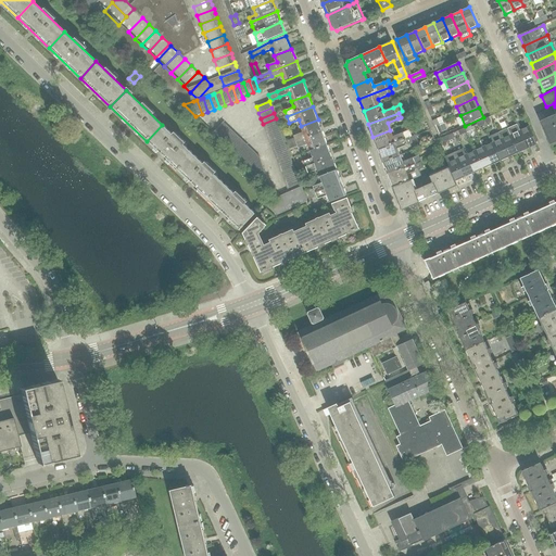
[(555,113),(542,121),(553,144),(555,142),(555,113)]
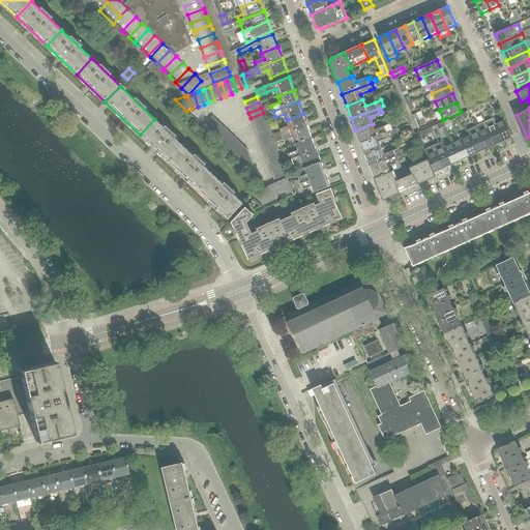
[(253,124),(265,119),(263,113),(251,118),(253,124)]
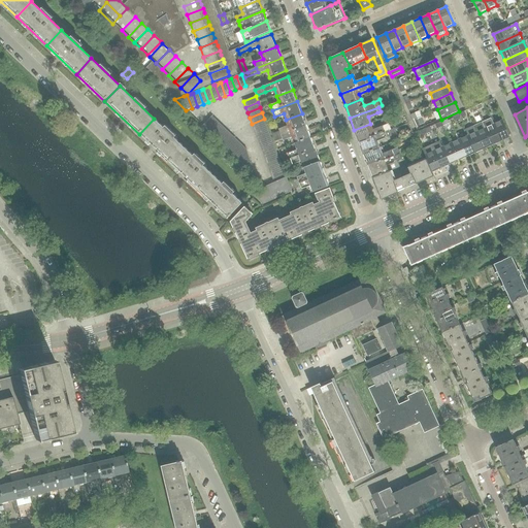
[(306,126),(302,113),(286,120),(288,126),(279,129),(282,135),(306,126)]
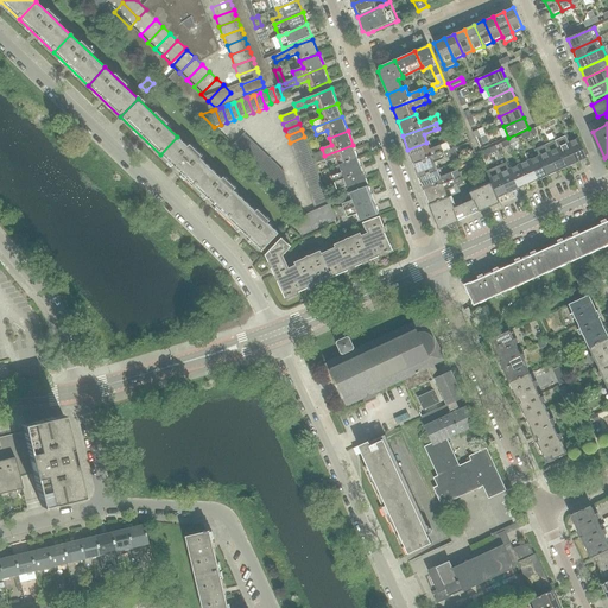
[(233,145),(238,151),(249,139),(244,134),(233,145)]
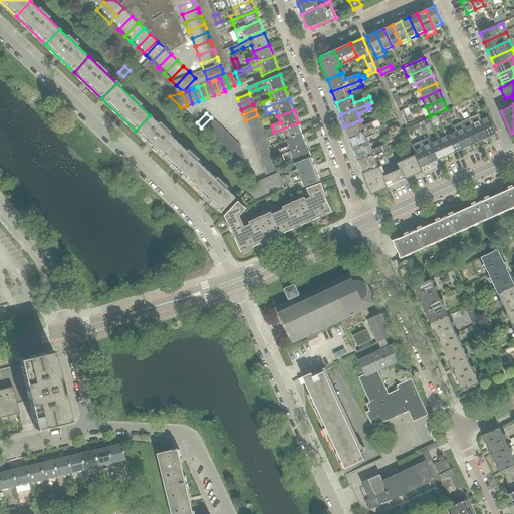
[(179,143),(150,115),(136,131),(164,158),(179,143)]
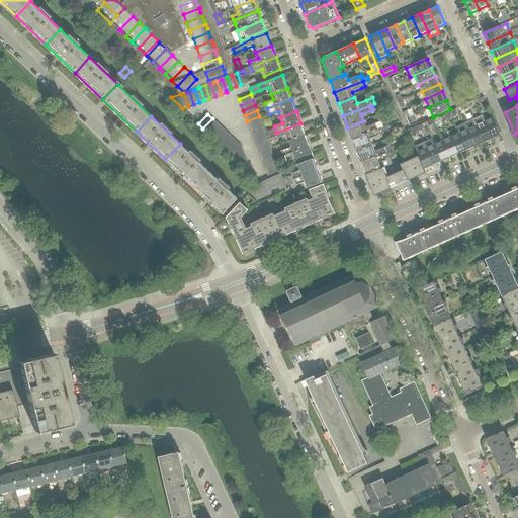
[(247,121),(249,126),(261,121),(259,116),(247,121)]
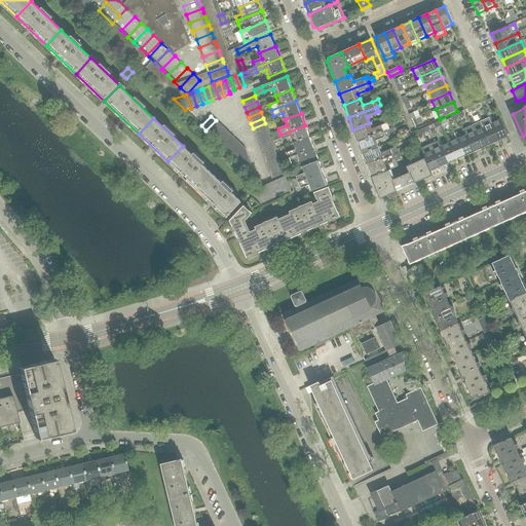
[(481,122),(491,145),(499,141),(491,123),(489,119),(481,122)]
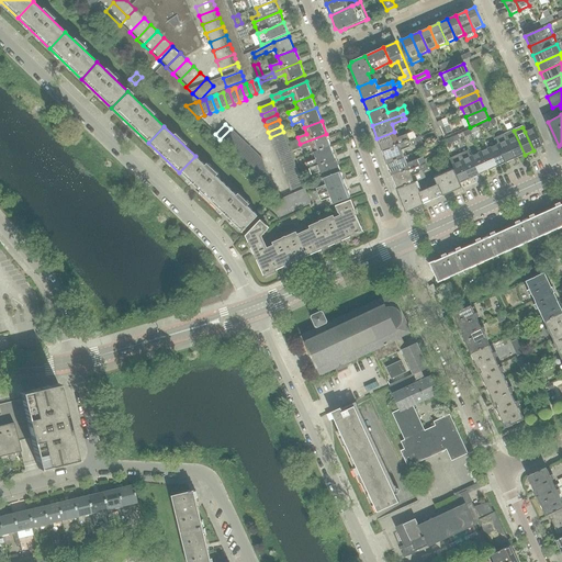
[(542,147),(535,127),(525,132),(534,150),(542,147)]
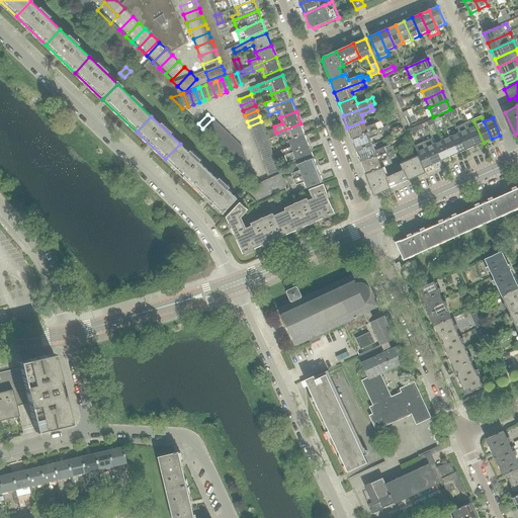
[(217,122),(212,118),(202,128),(207,133),(217,122)]
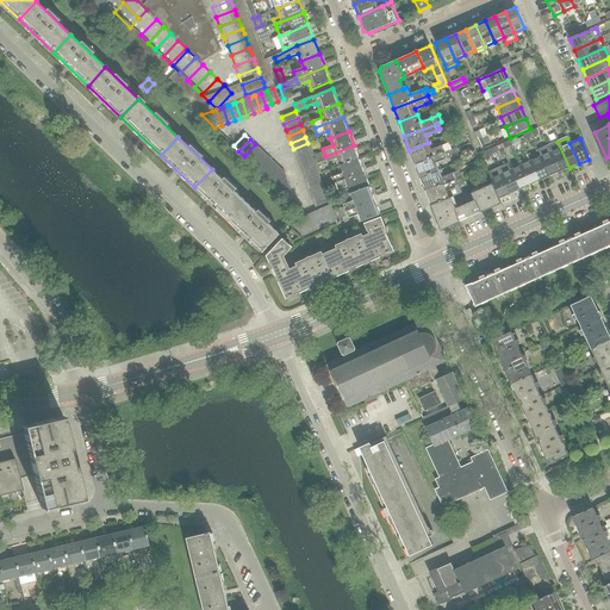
[(548,147),(560,173),(570,168),(558,142),(548,147)]
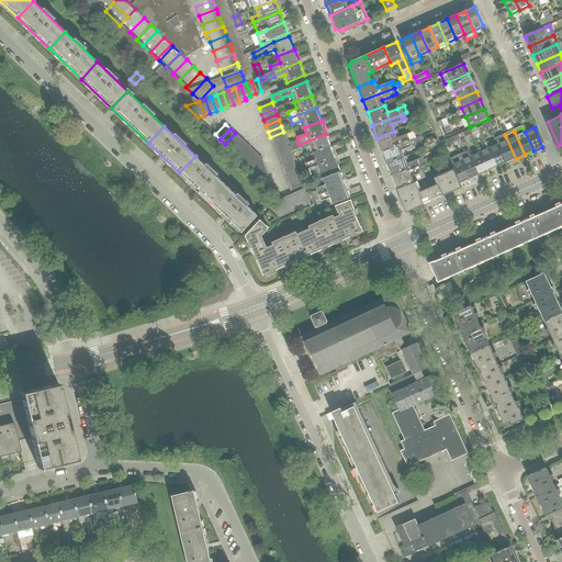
[(272,144),(285,138),(283,132),(270,137),(272,144)]
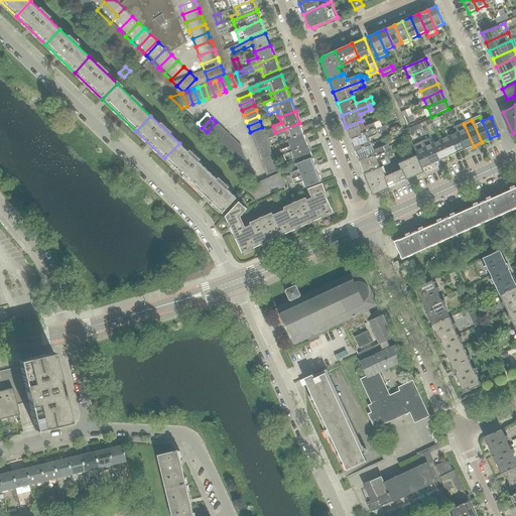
[(362,121),(346,127),(351,138),(380,128),(382,127),(380,121),(374,123),(364,127),(362,121)]
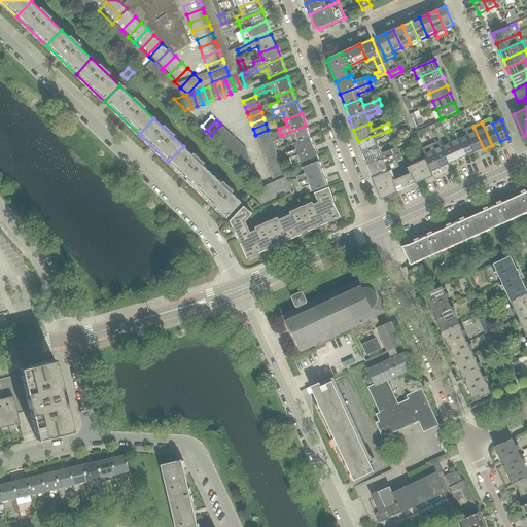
[(215,139),(224,129),(220,125),(211,135),(215,139)]
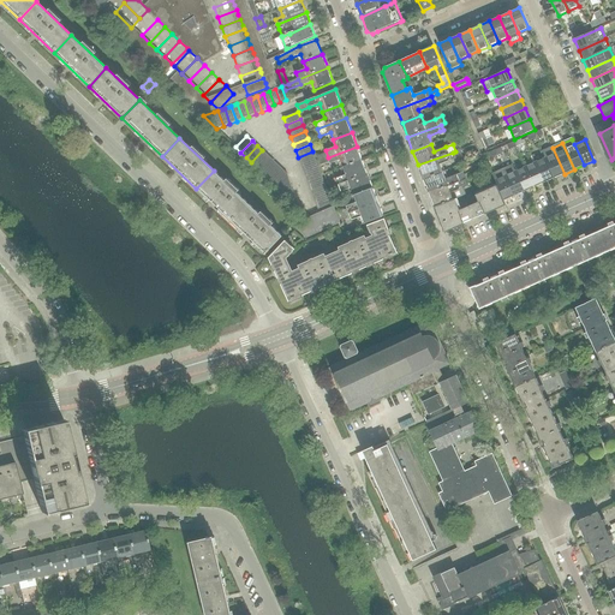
[(357,147),(328,157),(330,165),(341,160),(344,167),(363,160),(357,147)]
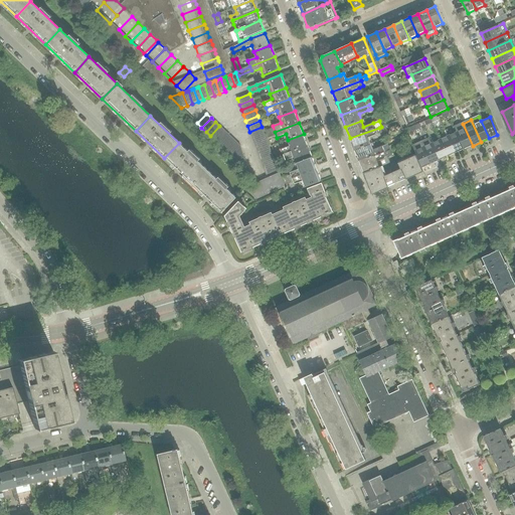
[(454,128),(456,132),(464,149),(473,146),(463,124),(454,128)]
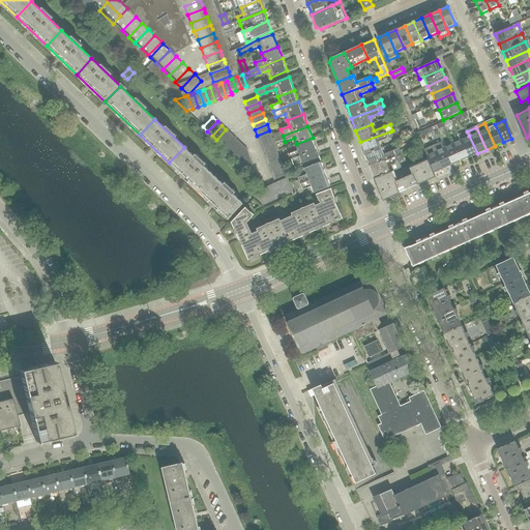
[(231,134),(226,129),(216,140),(221,144),(231,134)]
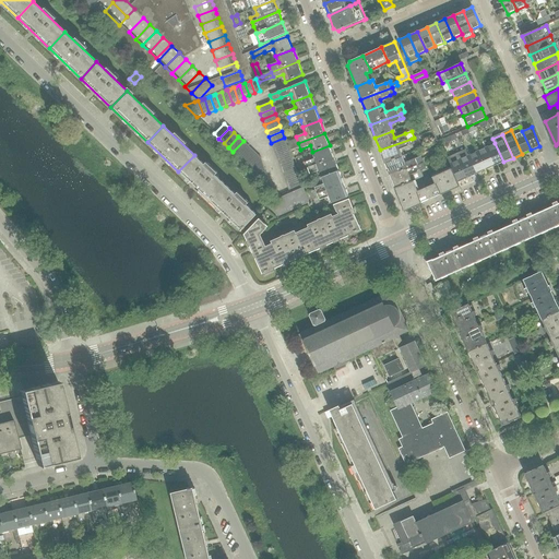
[(271,143),(273,149),(286,143),(284,138),(271,143)]
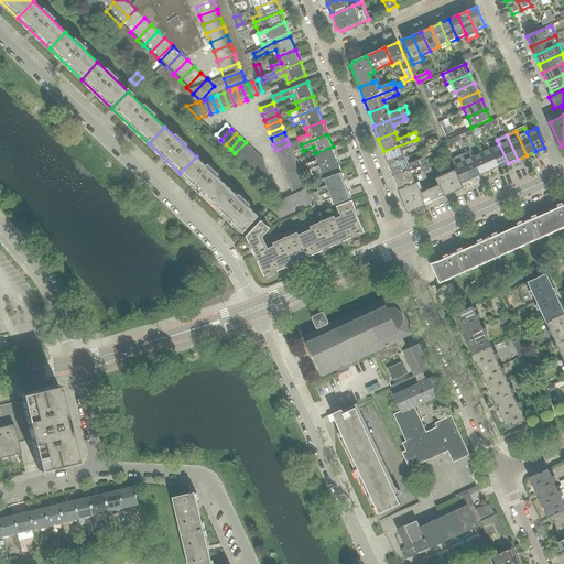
[(415,140),(383,151),(388,164),(405,158),(403,151),(414,147),(418,145),(415,140)]
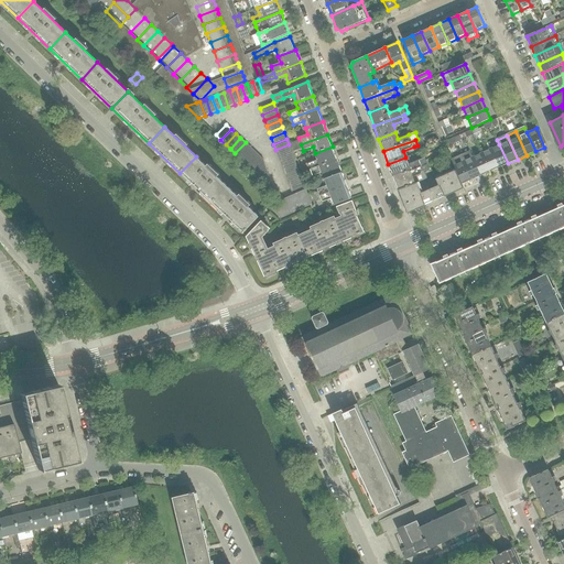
[(240,158),(250,147),(246,142),(235,153),(240,158)]
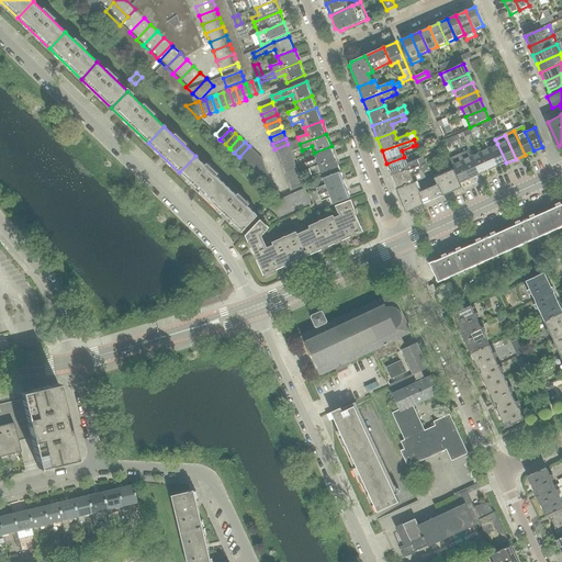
[(277,156),(290,150),(288,144),(274,149),(277,156)]
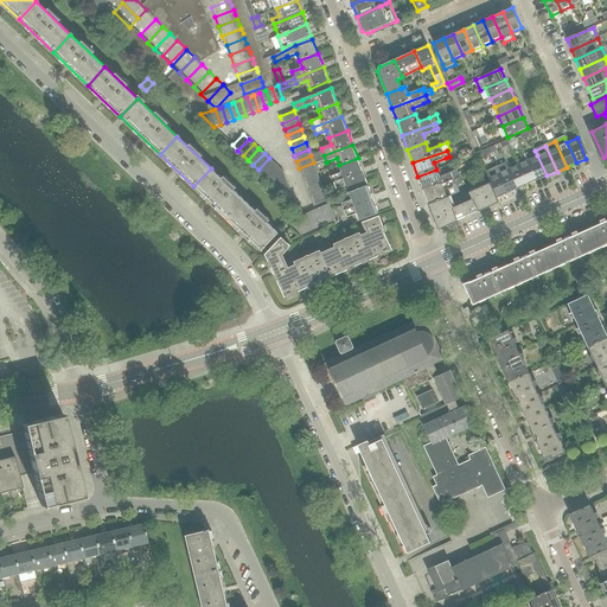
[(547,176),(537,155),(528,160),(537,180),(547,176)]
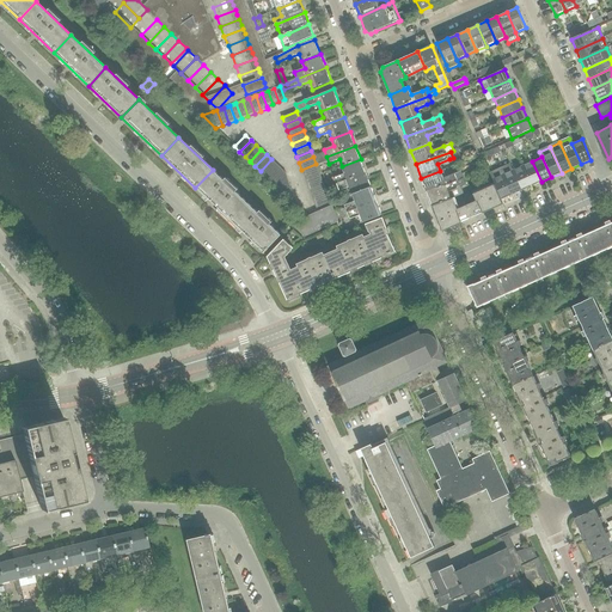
[(276,164),(271,159),(261,171),(265,176),(276,164)]
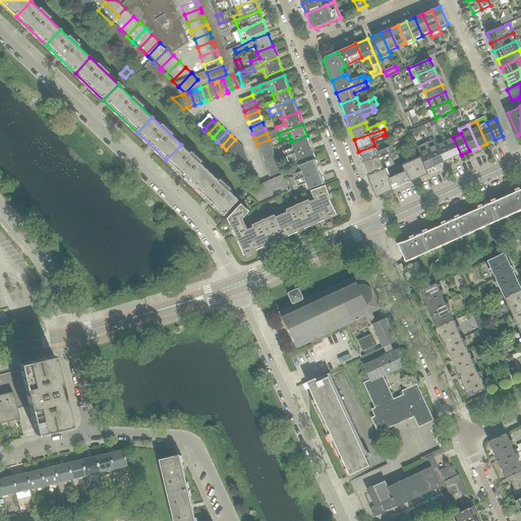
[(307,135),(291,141),(293,148),(285,151),(287,157),(311,148),(307,135)]
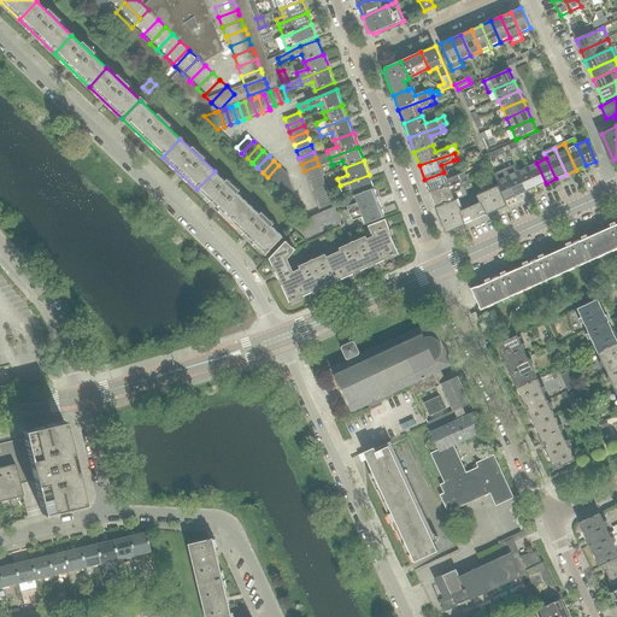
[(546,183),(536,163),(527,166),(535,188),(546,183)]
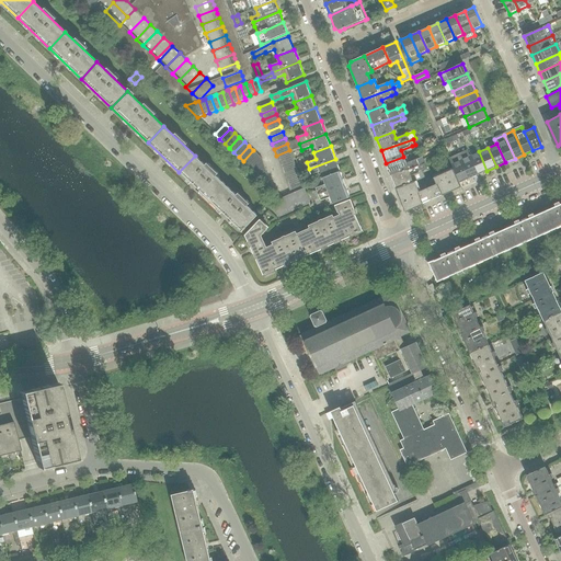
[(248,165),(259,155),(253,150),(243,161),(248,165)]
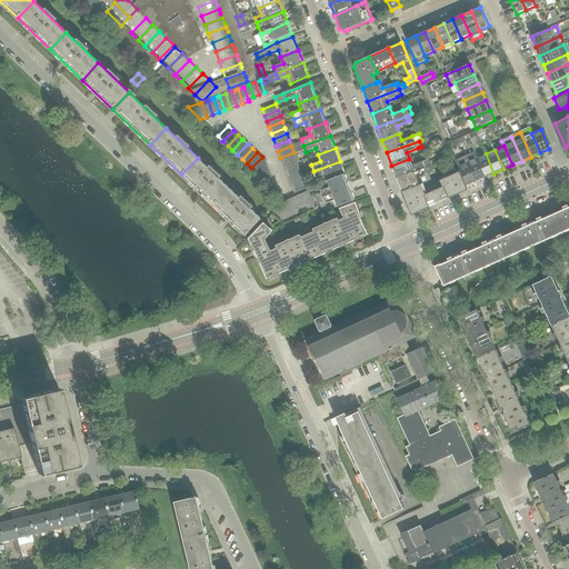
[(280,158),(283,163),(296,158),(293,152),(280,158)]
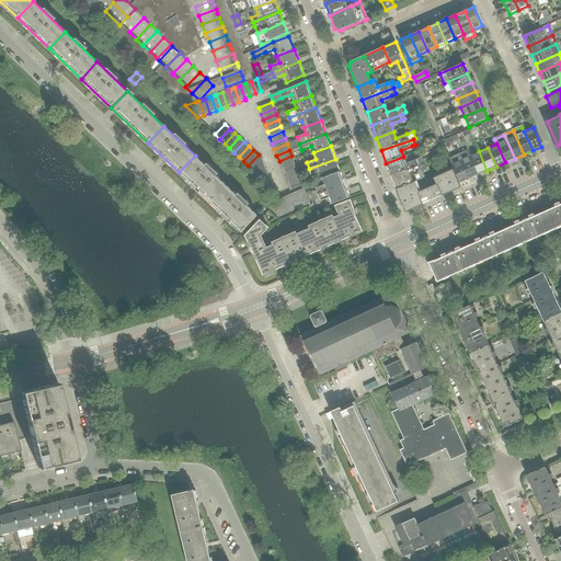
[(468,151),(459,155),(469,179),(479,174),(470,156),(469,156),(468,151)]
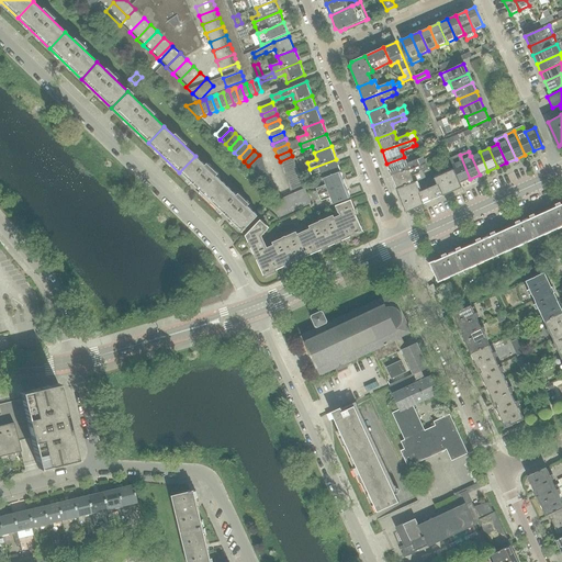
[(487,171),(480,152),(471,156),(480,175),(487,171)]
